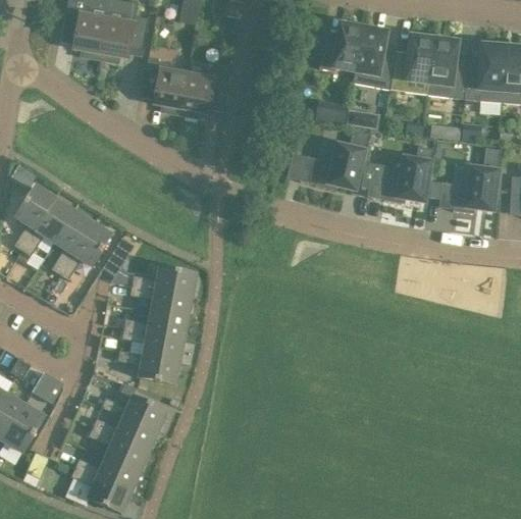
[(82,56),(100,59),(111,0),(109,0),(109,1),(104,0),(68,0),(65,19),(79,21),(73,49),(83,50),(82,56)]
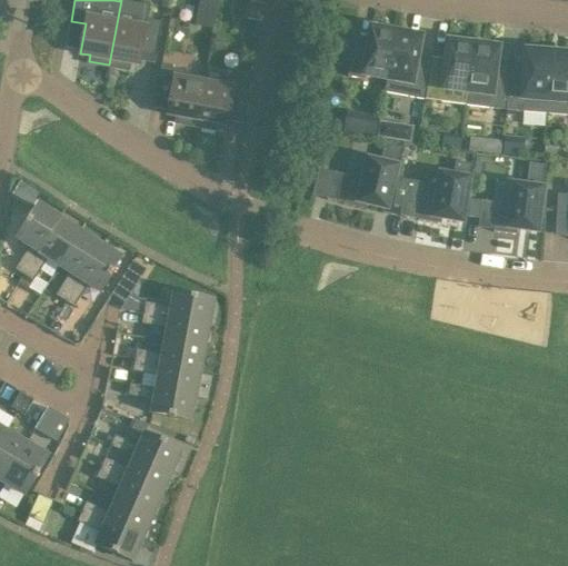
[(121,0),(109,65),(129,68),(130,61),(140,63),(142,52),(157,56),(162,20),(148,17),(151,3),(133,0),(121,0)]
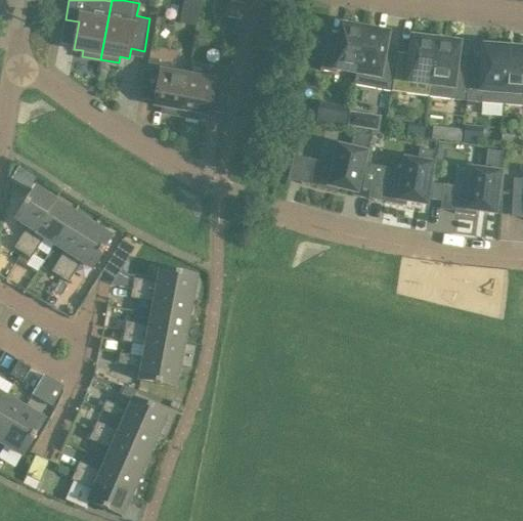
[(187,0),(189,20),(207,19),(205,0),(187,0)]
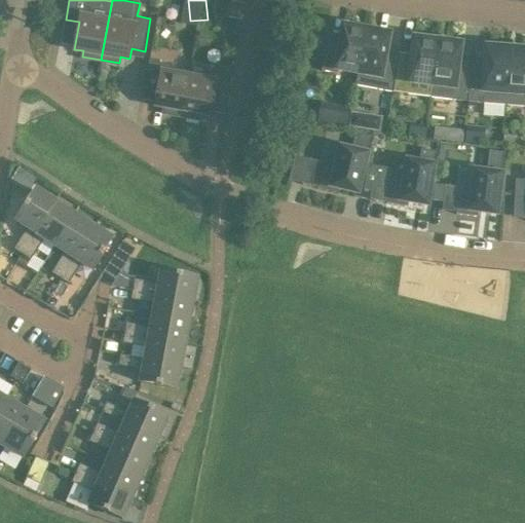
[(355,83),(357,83),(367,29),(344,25),(341,39),(328,36),(322,69),(337,72),(337,68),(358,71),(355,83)]
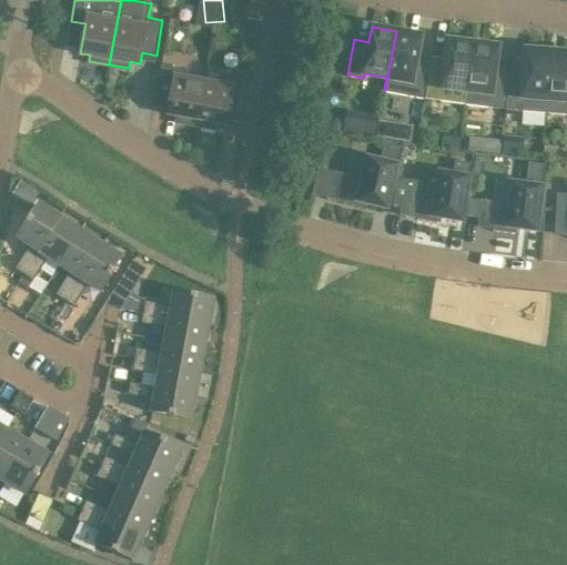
[(385,90),(424,98),(431,56),(417,53),(421,36),(396,31),(385,90)]
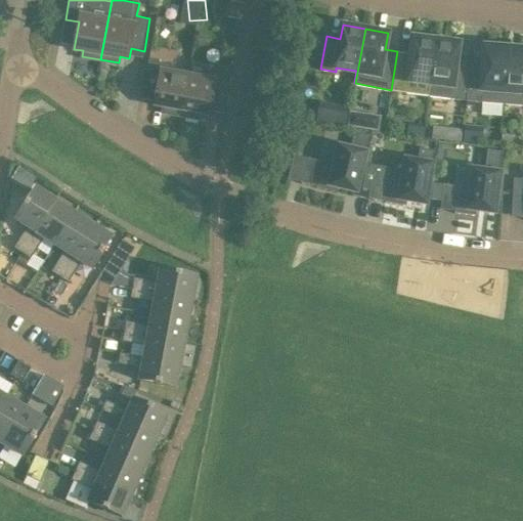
[(391,90),(429,95),(436,40),(413,37),(411,53),(397,51),(391,90)]
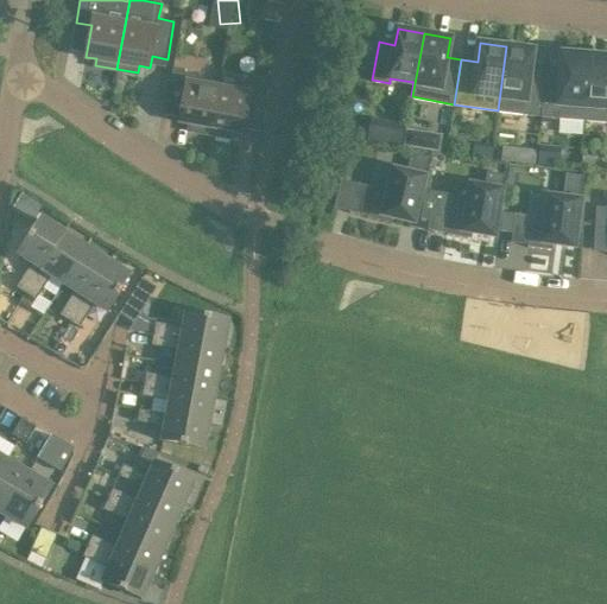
[(498,110),(541,115),(543,97),(528,96),(533,49),(506,46),(498,110)]
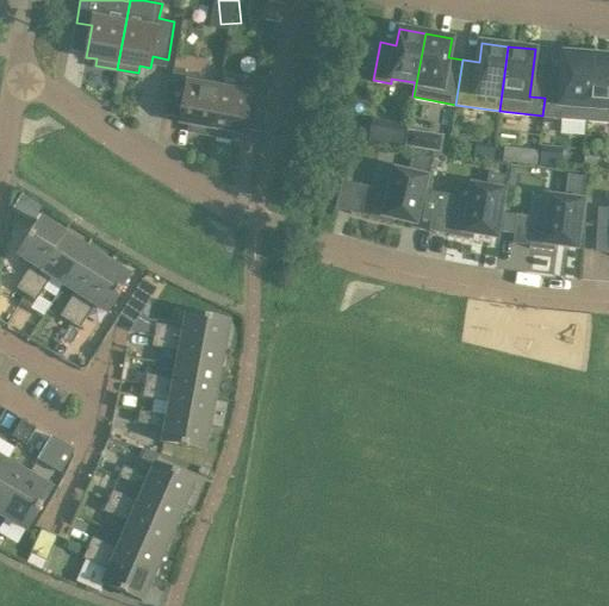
[(542,116),(586,120),(591,55),(565,52),(561,100),(545,98),(542,116)]
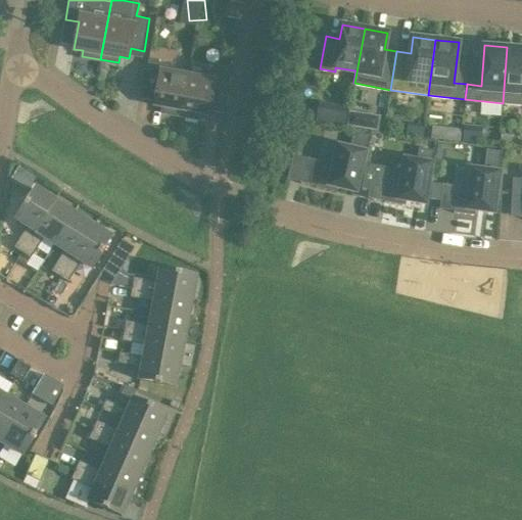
[(521,48),(507,47),(503,103),(521,104),(521,48)]
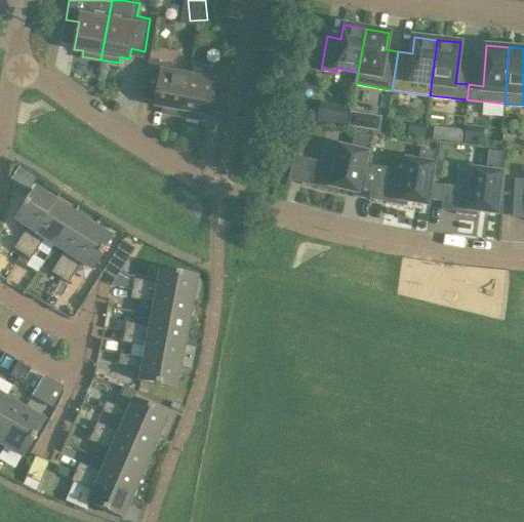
[(163,112),(182,115),(189,76),(173,73),(171,65),(172,64),(149,59),(144,92),(157,94),(155,105),(164,106),(163,112)]
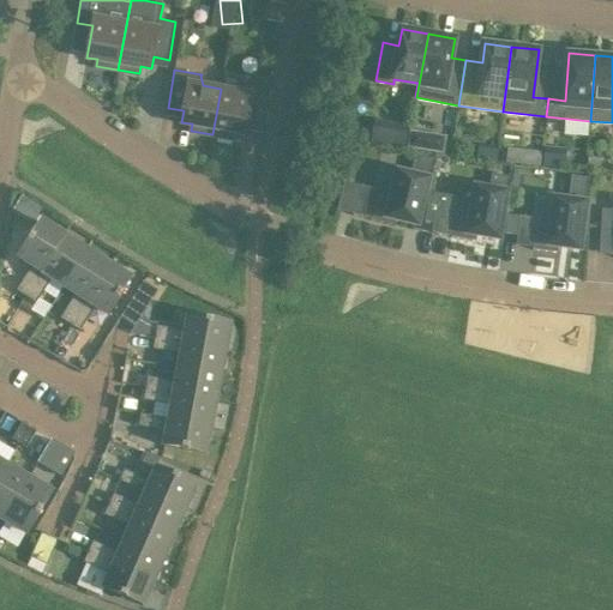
[(221,89),(212,134),(234,139),(235,132),(246,133),(247,122),(263,125),(270,86),(244,82),(244,83),(238,91),(221,89)]
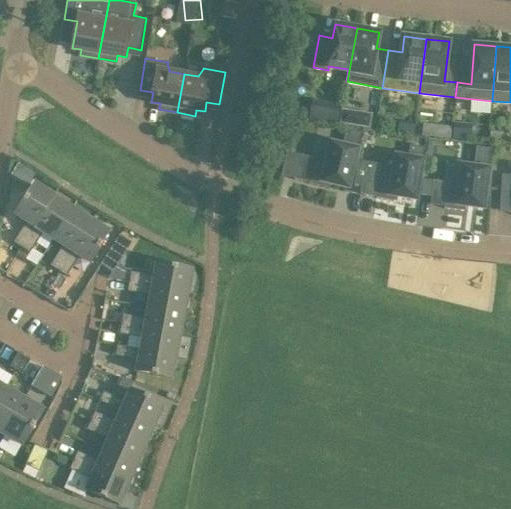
[(312,98),(308,118),(338,123),(342,103),(312,98)]
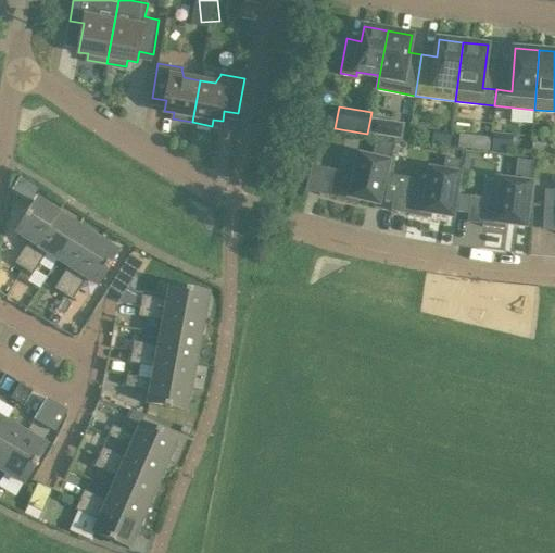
[(320,193),(337,197),(336,198),(357,203),(360,197),(379,202),(389,162),(388,161),(392,142),(377,138),(371,158),(361,154),(356,174),(342,171),(326,166),(320,192),(320,193)]
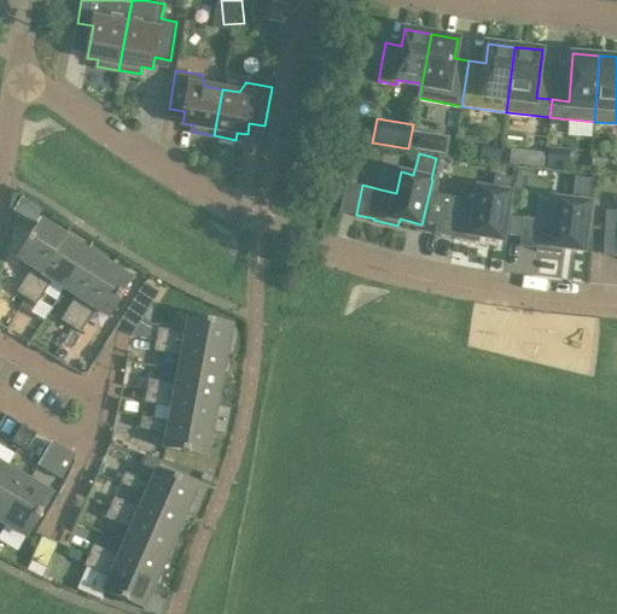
[(446,196),(438,233),(455,237),(479,241),(481,234),(502,239),(513,176),(496,174),(493,189),(479,187),(476,209),(463,206),(464,198),(446,196)]
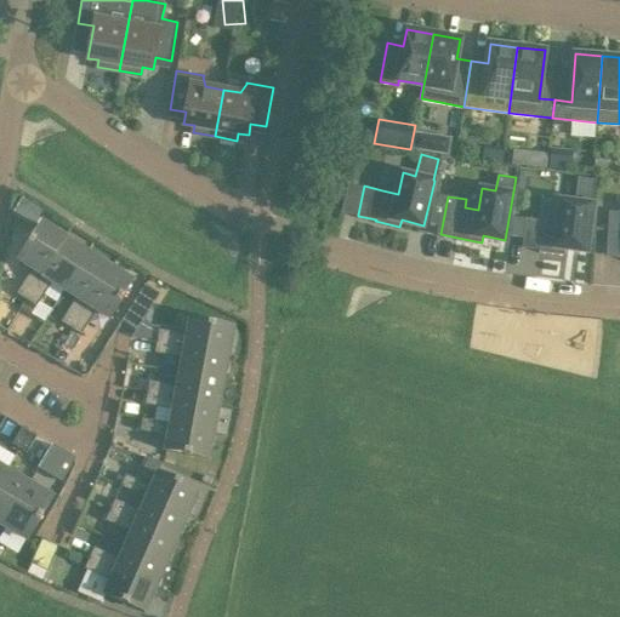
[(558,222),(544,220),(540,249),(540,251),(564,255),(566,247),(587,251),(593,205),(597,178),(579,176),(575,201),(562,200),(558,222)]
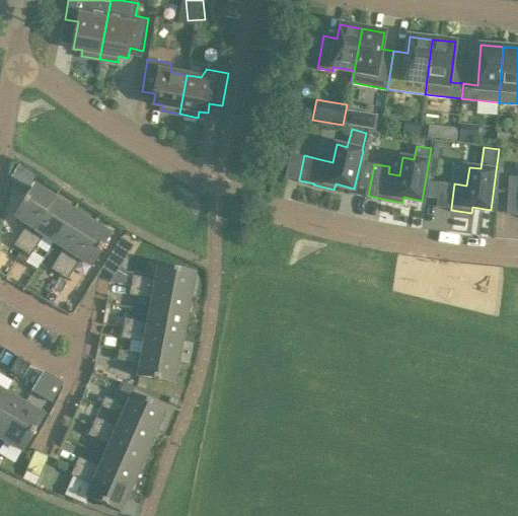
[(517,175),(509,175),(508,192),(517,193),(517,175)]
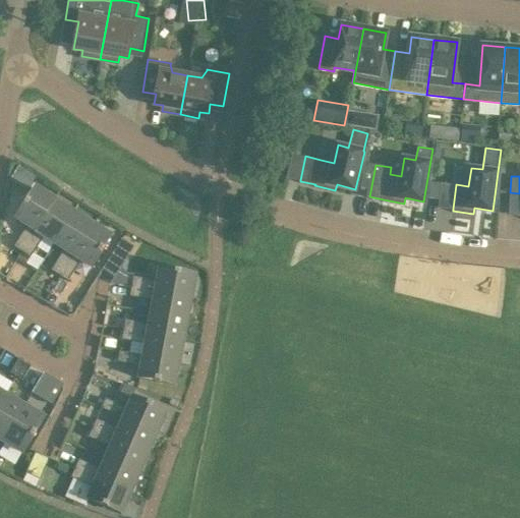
[(431,180),(429,196),(440,197),(442,182),(431,180)]
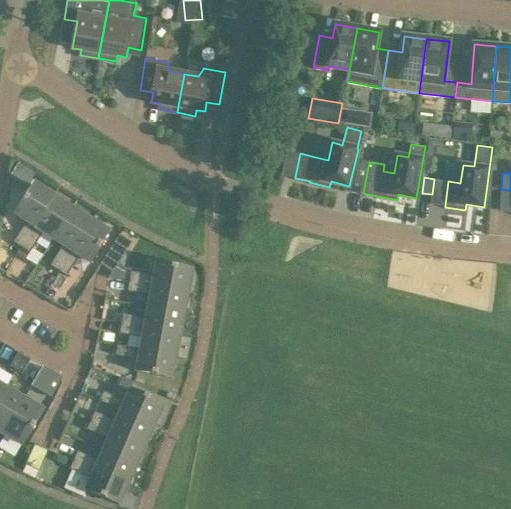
[(12,240),(21,245),(55,191),(35,179),(14,213),(25,220),(12,240)]
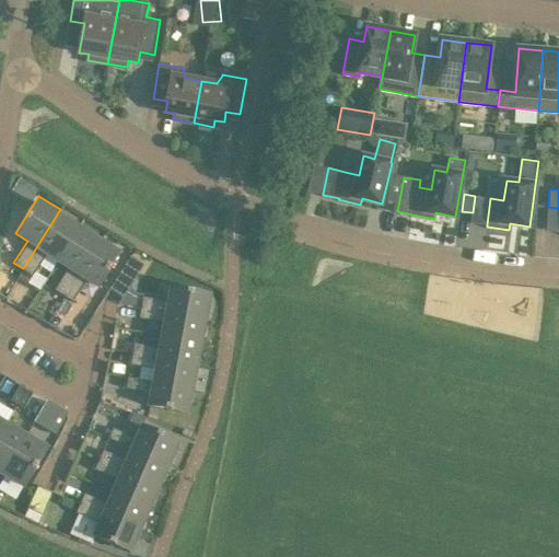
[(45,252),(57,258),(80,221),(60,209),(23,268),(32,274),(45,252)]
